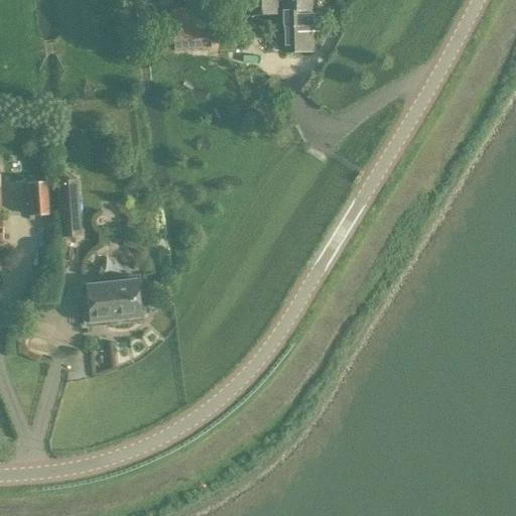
[(142,0),(144,8),(172,4),(171,0),(142,0)]
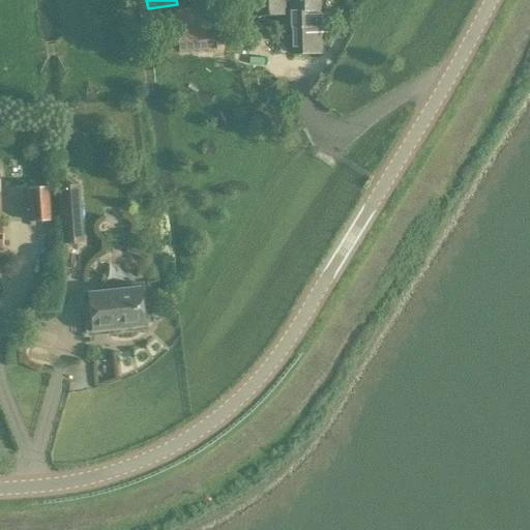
[(294,53),(322,52),(321,31),(330,31),(330,10),(321,11),(320,0),(256,0),(257,16),(287,15),(286,1),(292,1),(294,53)]
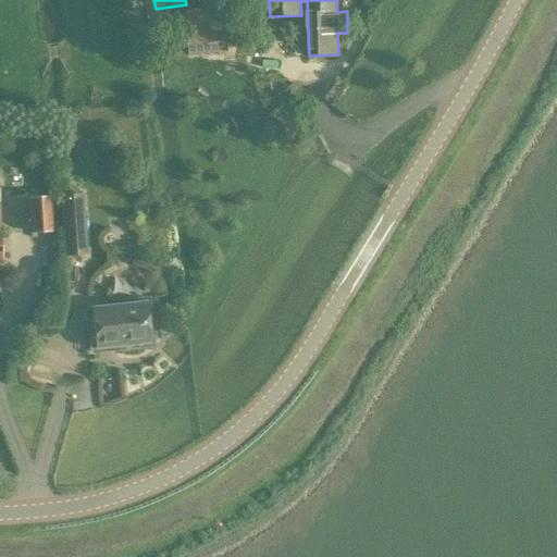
[(190,56),(243,51),(240,28),(229,29),(227,11),(188,14),(190,56)]
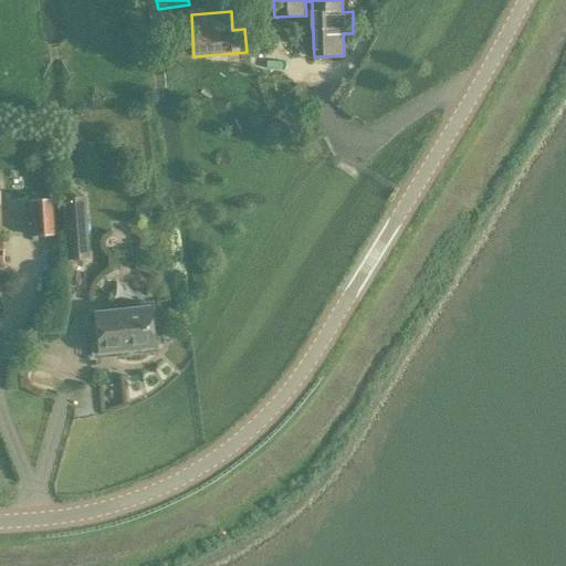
[(66,260),(71,259),(86,258),(82,199),(62,200),(66,260)]
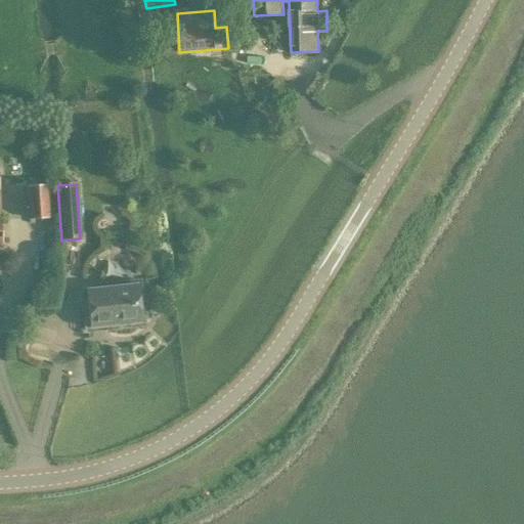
[(28,187),(30,219),(49,217),(47,185),(28,187)]
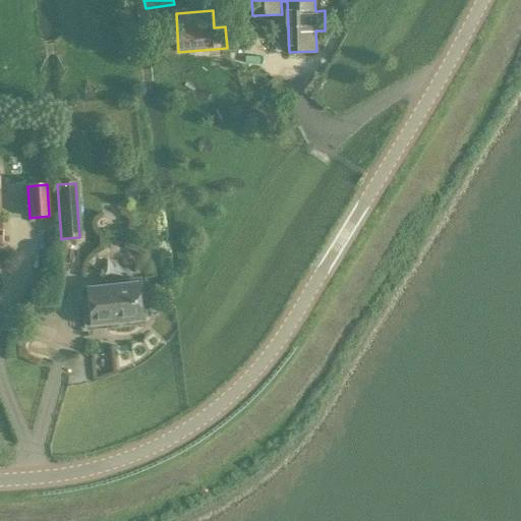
[(90,327),(140,322),(136,283),(85,288),(90,327)]
